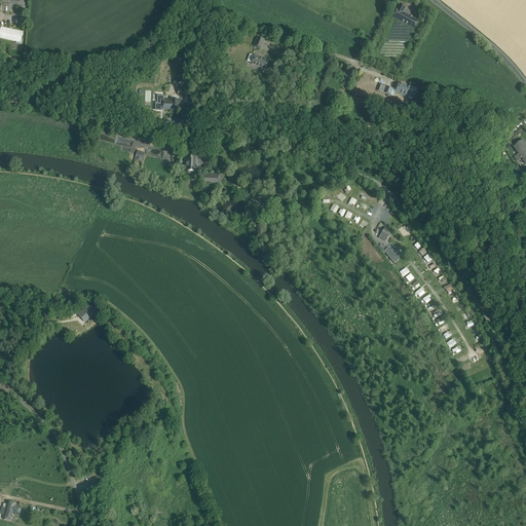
[(397,21),(378,54),(397,65),(415,30),(414,29),(418,22),(412,17),(409,15),(409,16),(403,13),(406,7),(400,4),(398,9),(397,9),(392,17),(397,21)]
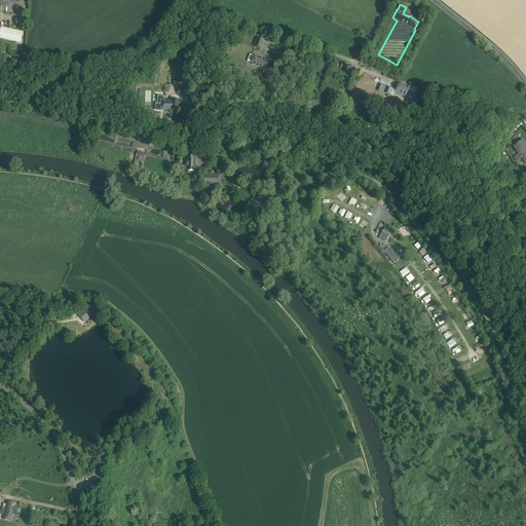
[(24,35),(1,30),(0,35),(0,41),(16,45),(21,46),(22,42),(24,35)]
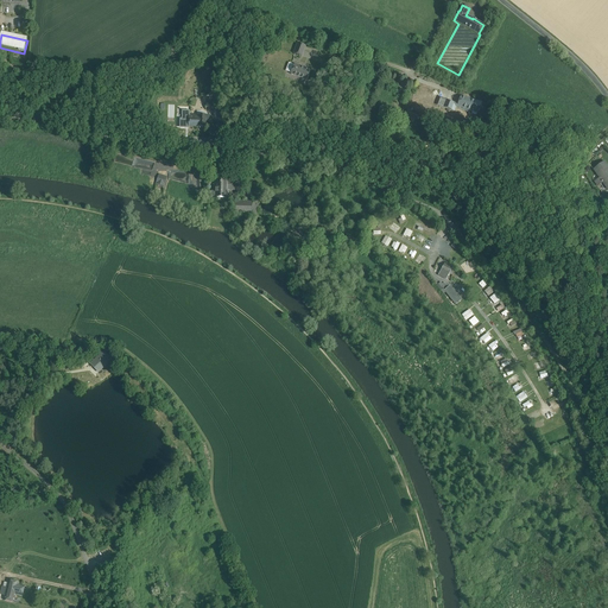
[(305,48),(297,45),(293,56),(302,58),(305,48)]
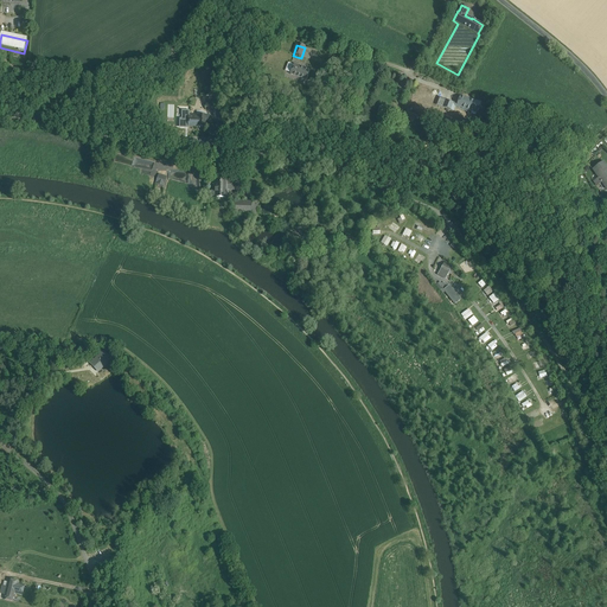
[(310,72),(294,66),(289,77),(306,83),(310,72)]
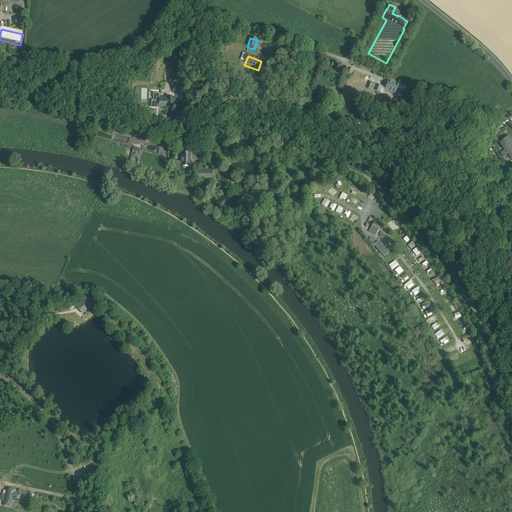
[(400,86),(388,81),(385,89),(402,96),(405,86),(400,85),(400,86)]
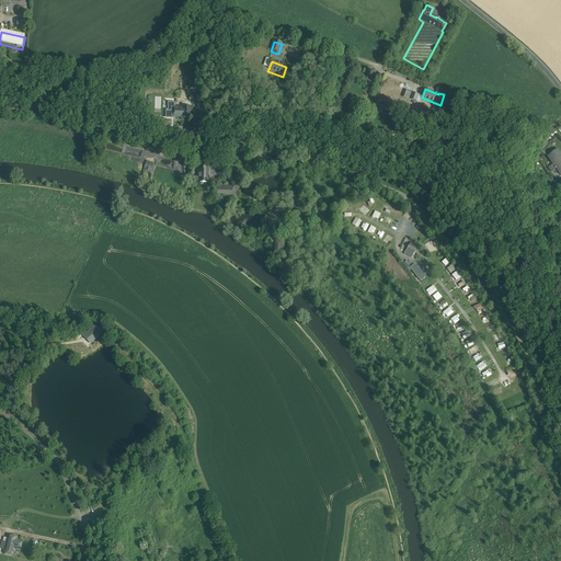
[(175,104),(168,103),(168,111),(165,111),(165,116),(171,116),(171,118),(173,118),(174,107),(175,107),(175,104)]
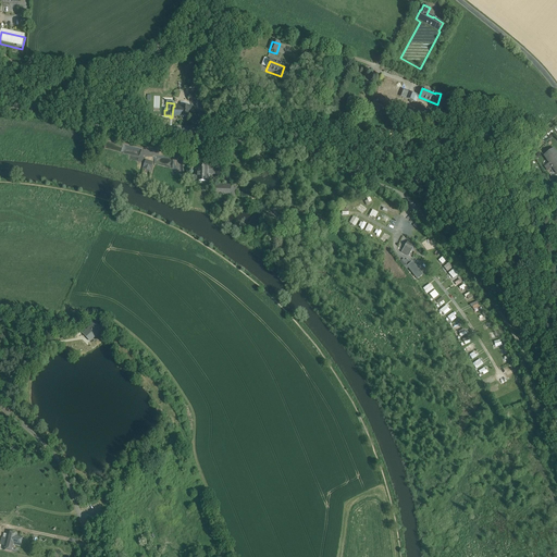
[(190,108),(181,108),(181,118),(189,119),(189,113),(190,113),(190,111),(189,110),(190,108)]
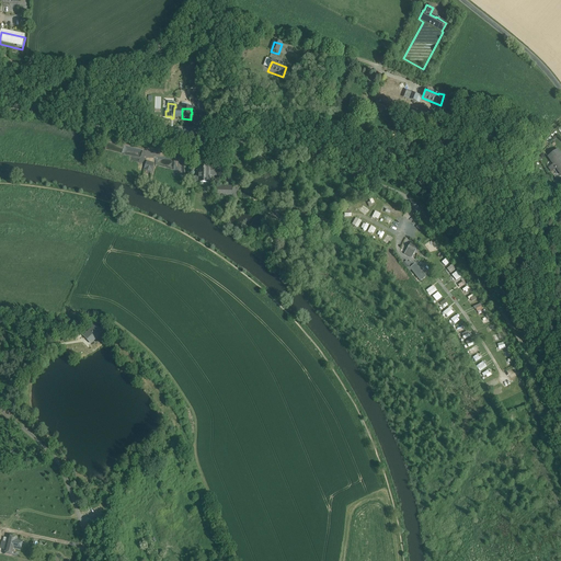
[(560,153),(558,149),(549,156),(554,164),(556,167),(560,162),(560,153)]
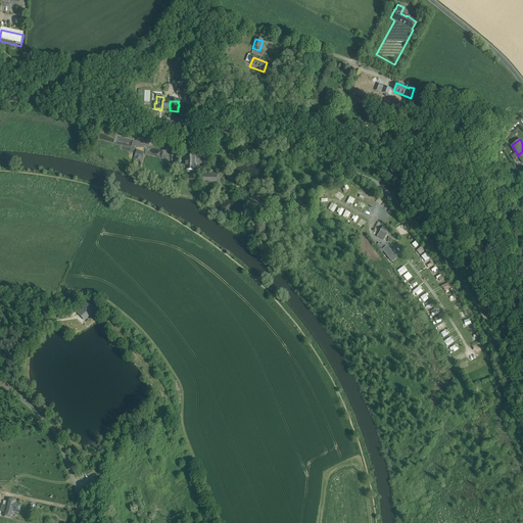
[(187,144),(186,144),(186,145),(186,153),(185,165),(185,171),(194,171),(194,163),(194,162),(195,162),(195,157),(194,157),(194,149),(194,144),(187,144)]
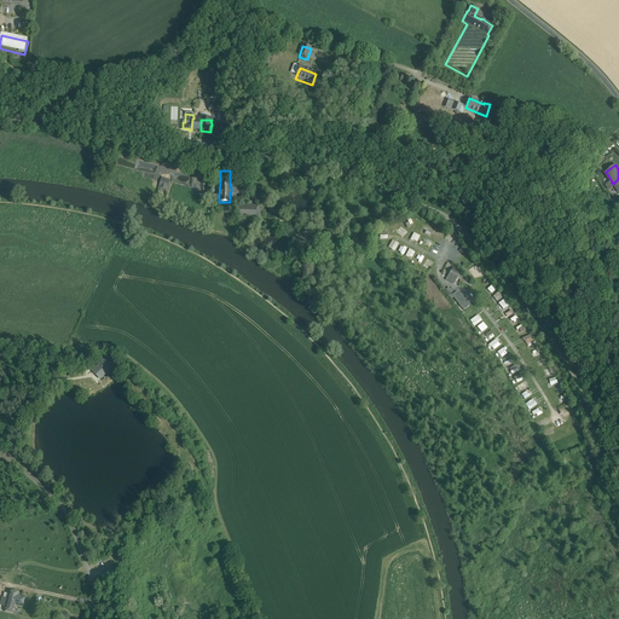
[(241,207),(239,214),(243,215),(243,217),(249,218),(250,207),(241,207)]
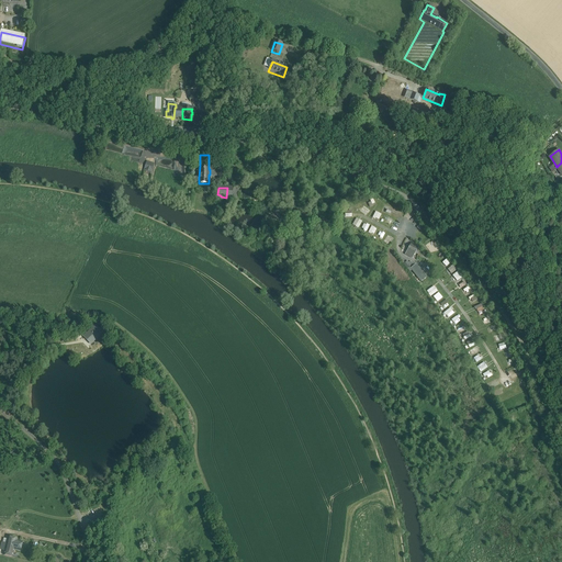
[(360,211),(366,215),(370,210),(364,205),(360,211)]
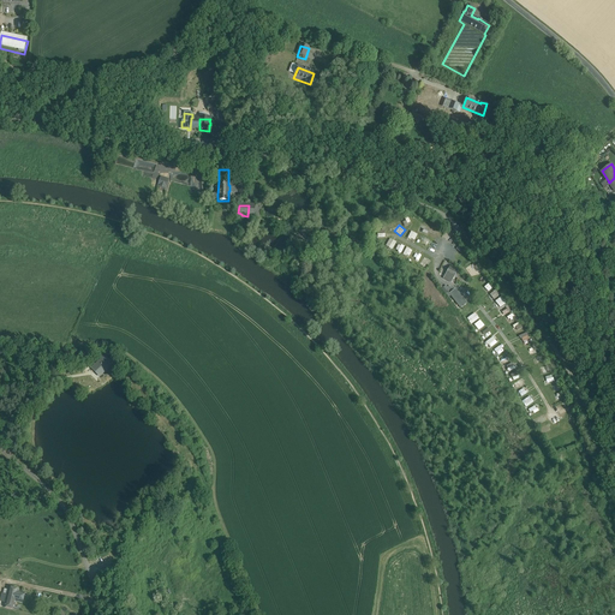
[(393,250),(396,242),(390,239),(387,246),(393,250)]
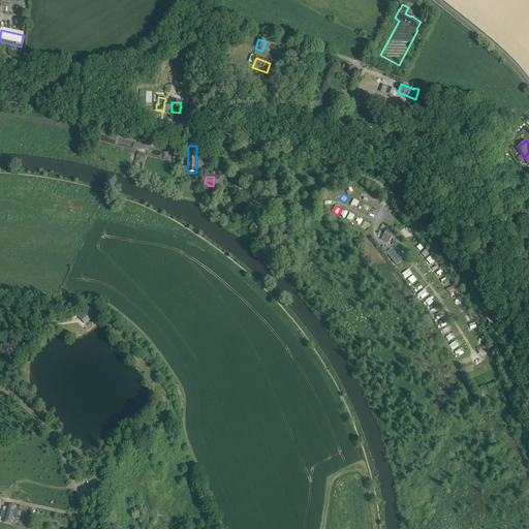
[(393,234),(386,230),(381,240),(389,243),(393,234)]
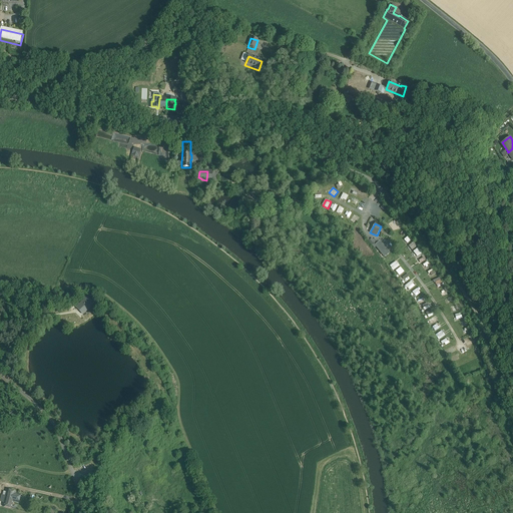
[(389,253),(380,241),(379,242),(375,245),(384,258),(389,253)]
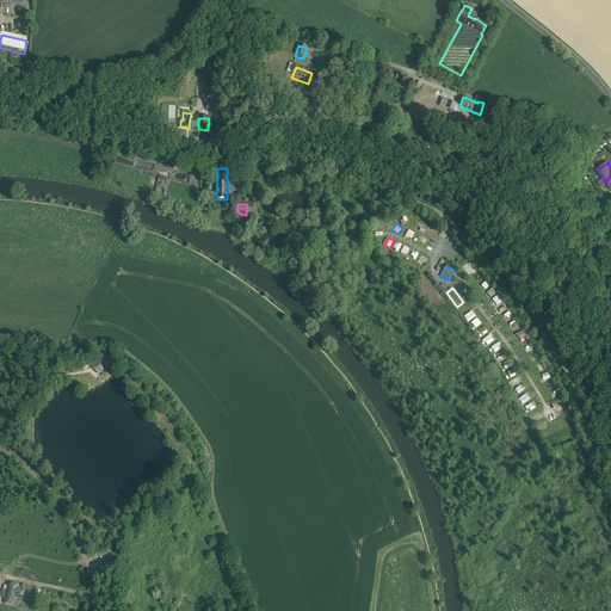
[(486,292),(489,298),(498,294),(494,288),(486,292)]
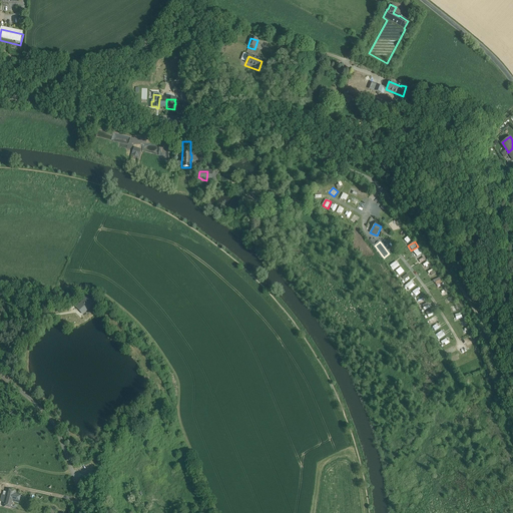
[(419,247),(413,250),(417,257),(423,252),(419,247)]
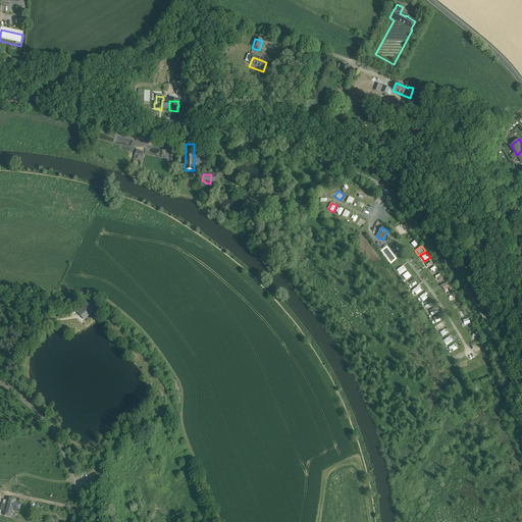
[(403,265),(397,270),(400,275),(407,270),(403,265)]
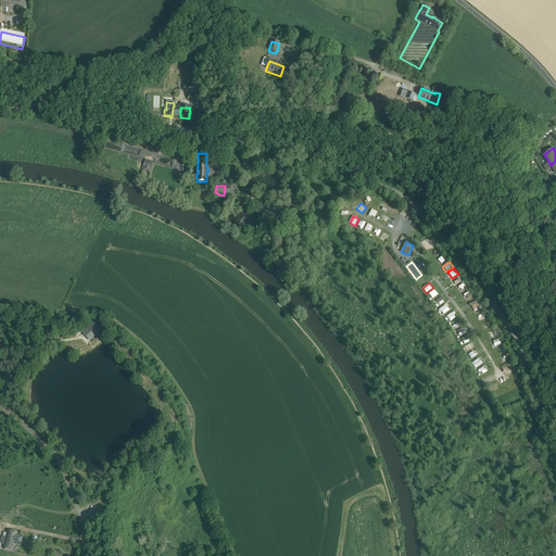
[(429,293),(432,299),(439,294),(434,289),(429,293)]
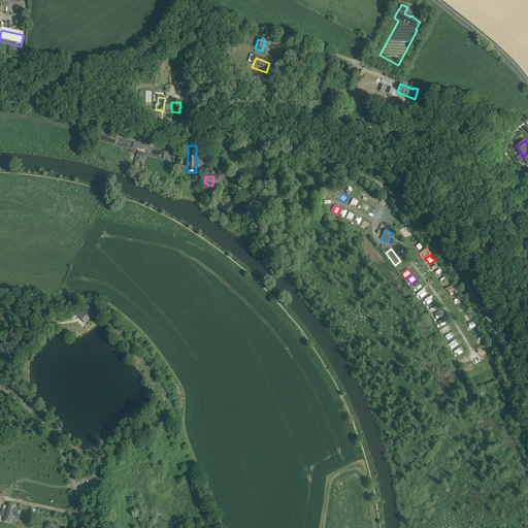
[(423,301),(427,305),(433,301),(429,296),(423,301)]
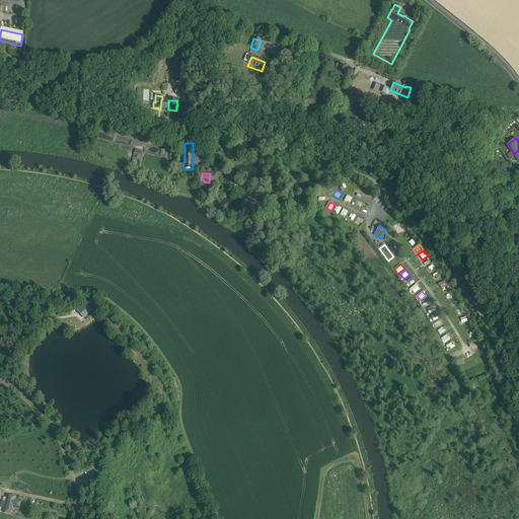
[(428,299),(422,302),(424,307),(431,303),(428,299)]
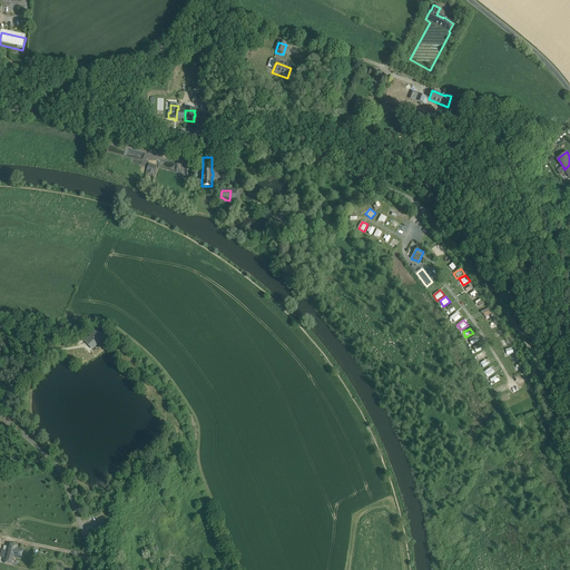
[(97,331),(85,342),(92,350),(104,338),(97,331)]
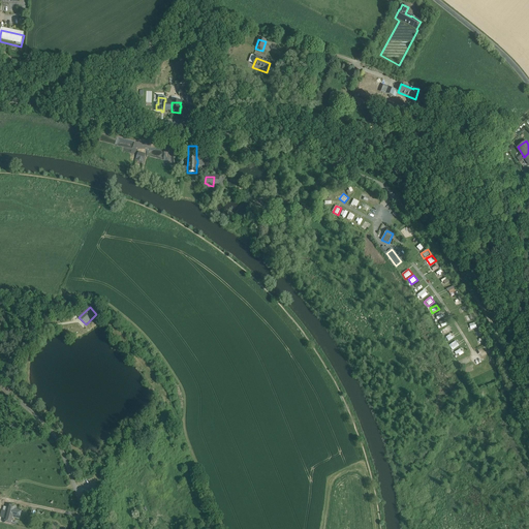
[(17,506),(7,505),(4,518),(0,517),(0,521),(3,523),(12,525),(17,506)]
